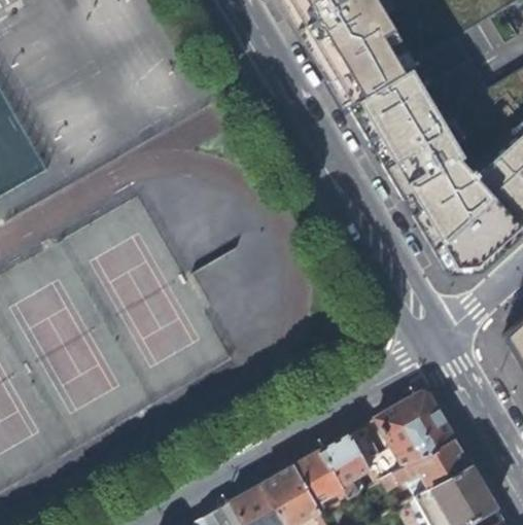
[(0,0),(0,9),(16,0),(0,0)]
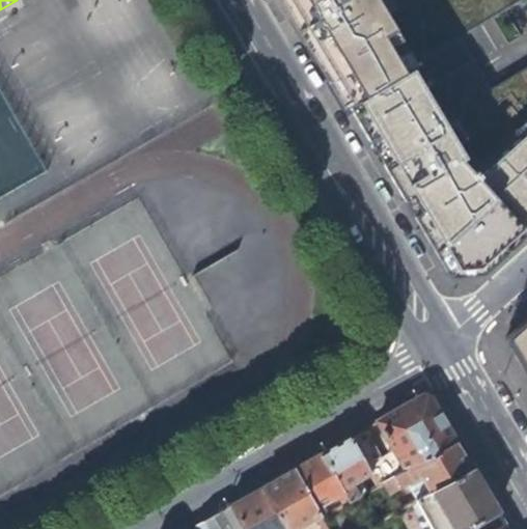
[(284,0),(336,87),(406,46),(396,29),(400,27),(384,0),(284,0)]
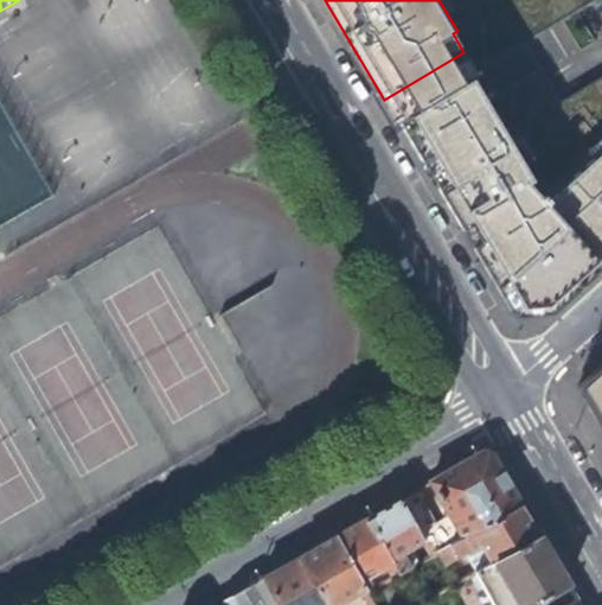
[(601,103),(594,112),(565,82),(527,118),(488,72),(479,77),(463,52),(384,100),(448,207),(454,217),(514,318),(555,314),(601,272),(601,103)]
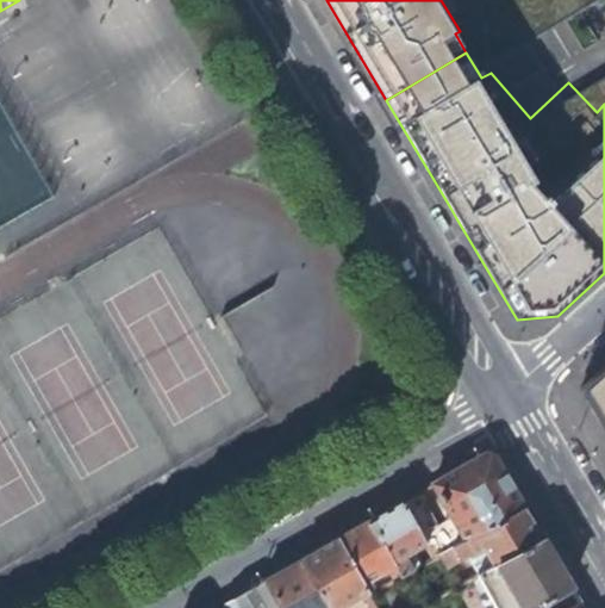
[(69,242),(73,261),(92,258),(88,239),(69,242)]
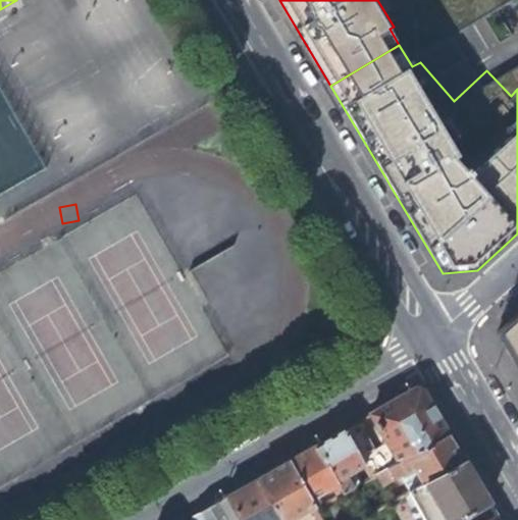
[(196,270),(185,276),(204,310),(218,301),(209,283),(205,286),(196,270)]
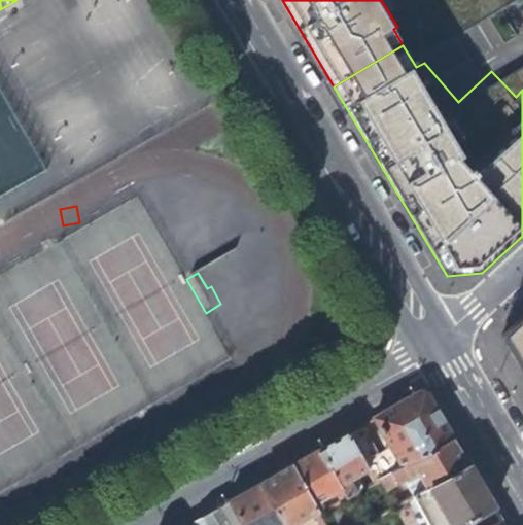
[(522,321),(508,334),(507,344),(522,371),(522,321)]
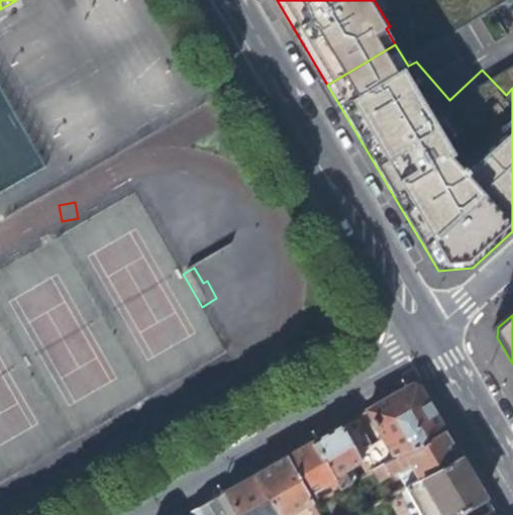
[(386,437),(397,458),(447,431),(434,408),(420,385),(412,384),(370,408),(386,437)]
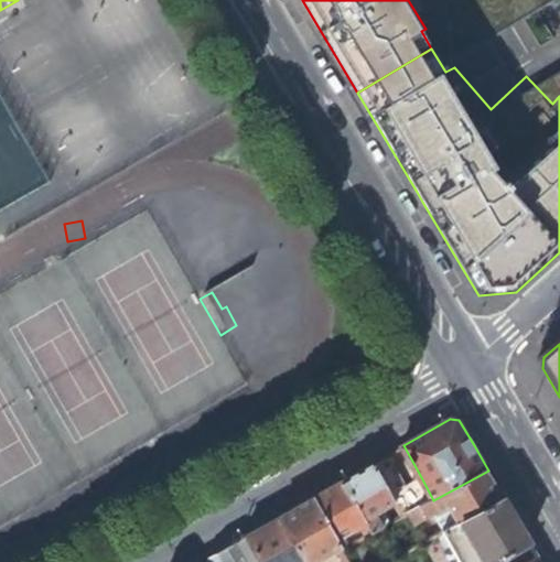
[(433,500),(421,477),(408,486),(388,454),(375,462),(392,494),(406,515),(410,512),(433,500)]
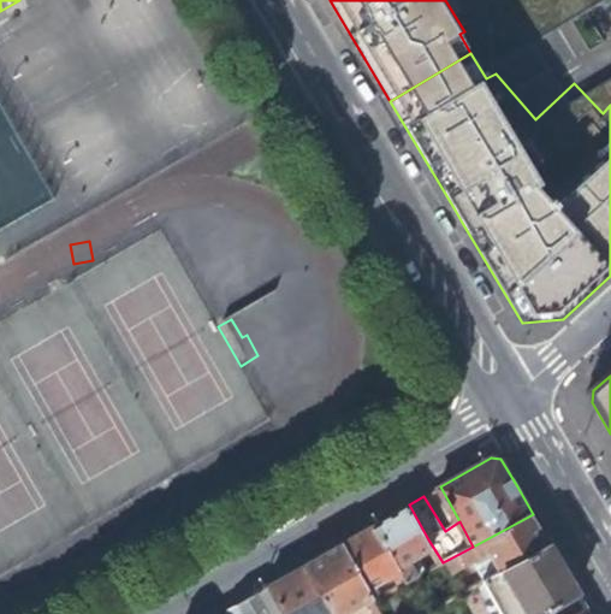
[(443,562),(428,539),(409,505),(398,511),(375,524),(408,580),(421,574),(413,560),(426,553),(434,566),(443,562)]
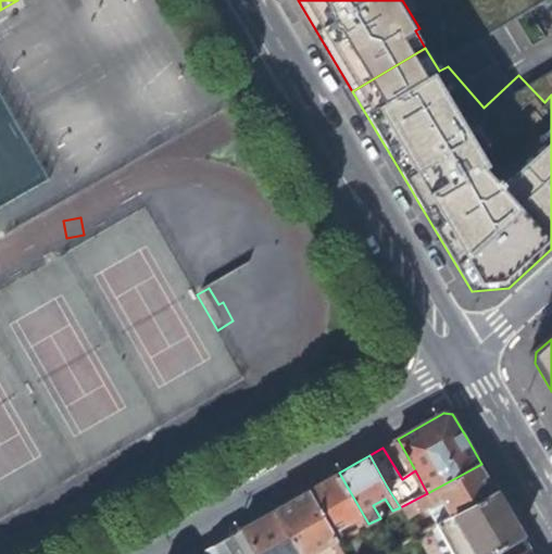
[(442,499),(452,515),(498,491),(489,476),(481,464),(427,493),(404,505),(410,516),(442,499)]
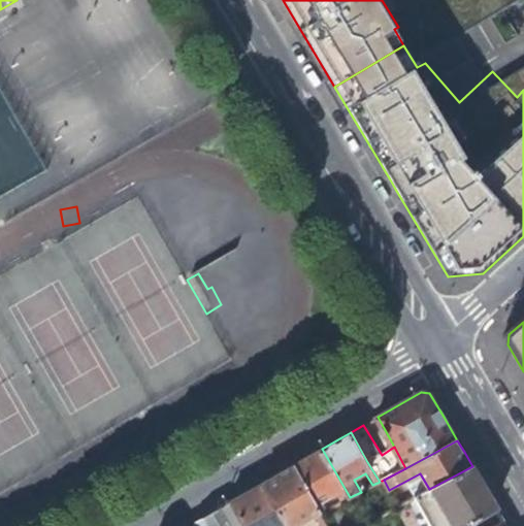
[(344,500),(350,497),(322,449),(310,455),(294,465),(316,503),(337,491),(344,500)]
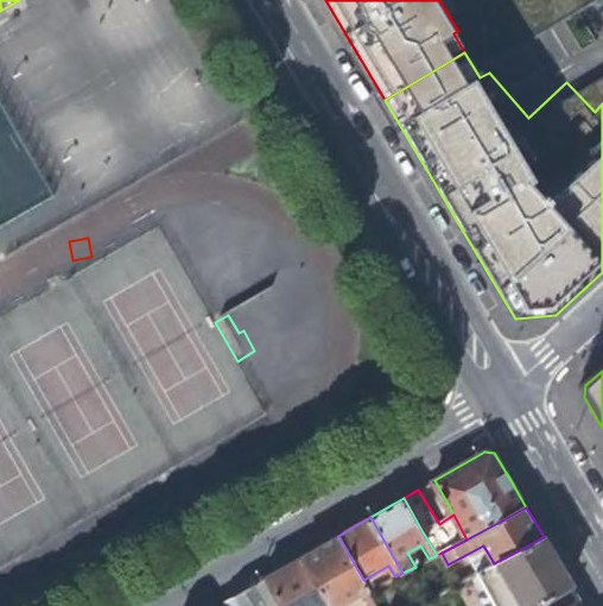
[(368,587),(363,580),(338,536),(325,543),(302,556),(330,605),(336,605),(368,587)]
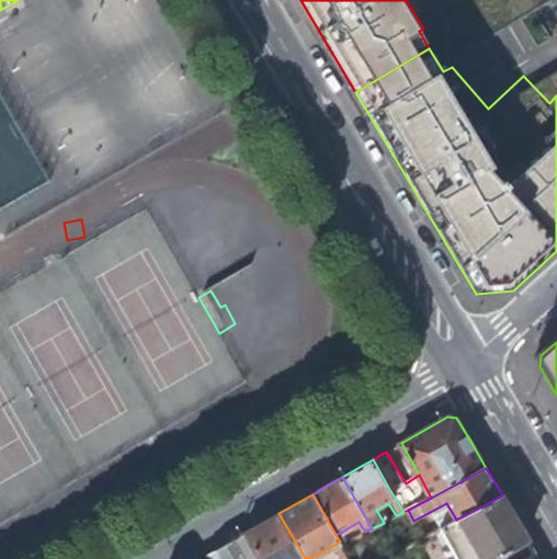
[(492,558),(529,539),(513,514),(502,495),(456,520),(441,528),(457,558),(492,558)]
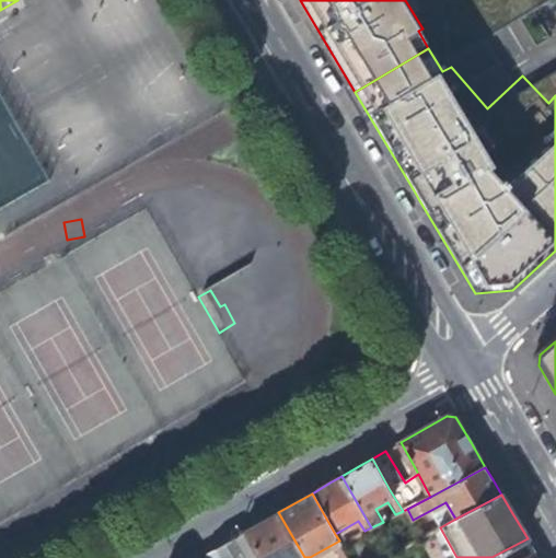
[(304,557),(278,512),(263,522),(245,532),(261,557),(304,557)]
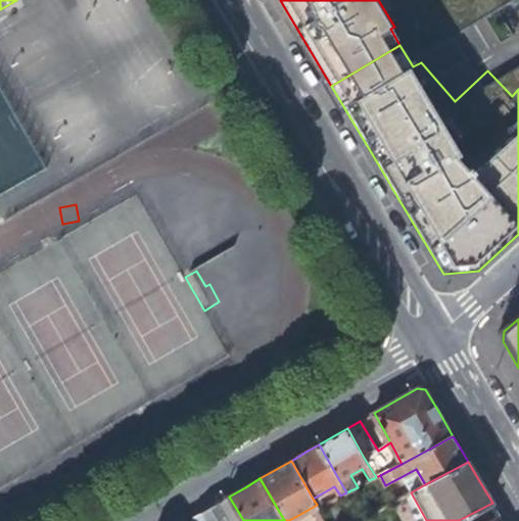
[(243,520),(229,496),(194,516),(197,520),(243,520)]
